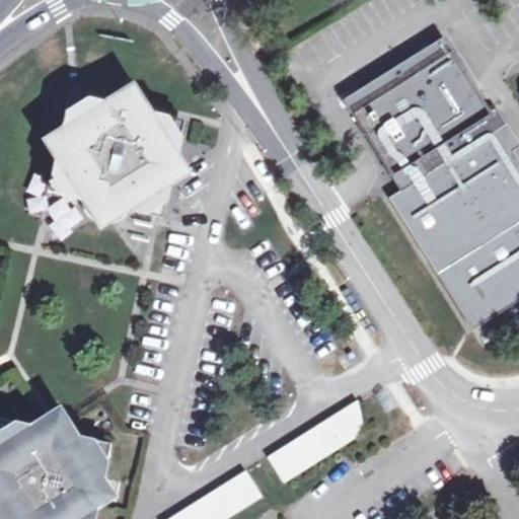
[(370,109),(356,119),(404,196),(394,203),(473,326),(518,298),(518,162),(516,158),(510,148),(518,143),(501,115),(495,119),(447,43),(361,96),(366,102),(370,109)]
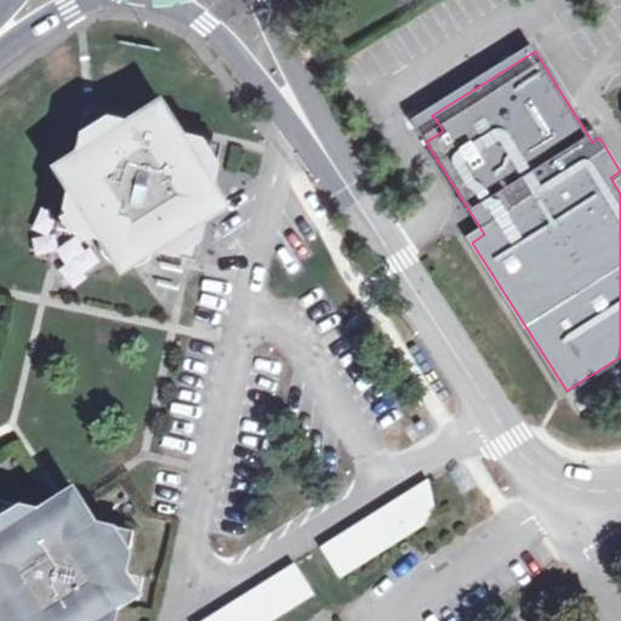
[(93,115),(86,114),(83,134),(80,146),(50,165),(69,194),(66,212),(62,232),(68,233),(93,239),(120,277),(158,252),(186,258),(194,260),(199,240),(203,224),(231,205),(212,180),(217,163),(221,143),(212,141),(187,136),(161,96),(125,123),(93,115)]
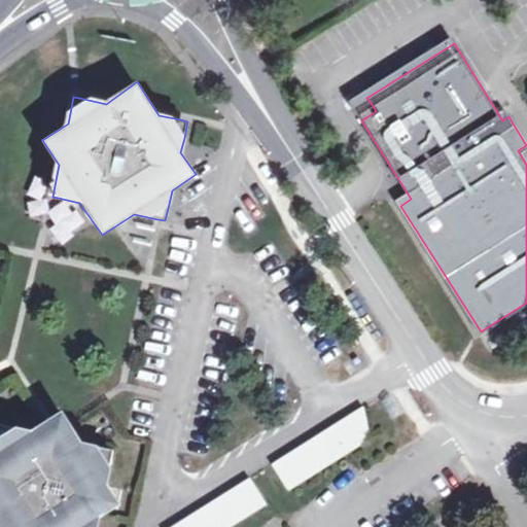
[(366,98),(353,106),(361,120),(376,111),(372,104),(366,98)]
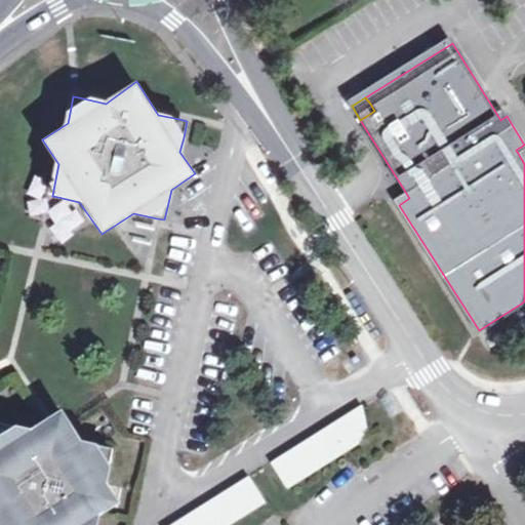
[(366,429),(365,421),(361,405),(270,462),(286,488),(359,443),(364,438),(365,433),(366,429)]
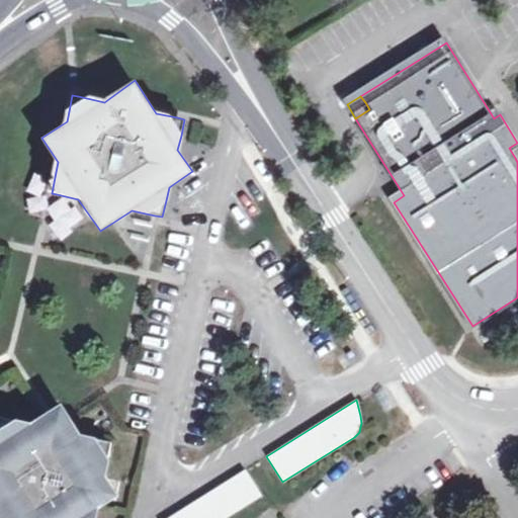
[(0,517),(89,517),(92,510),(117,496),(101,469),(104,455),(108,440),(92,436),(79,433),(67,412),(62,403),(51,409),(30,421),(10,416),(0,413),(0,517)]
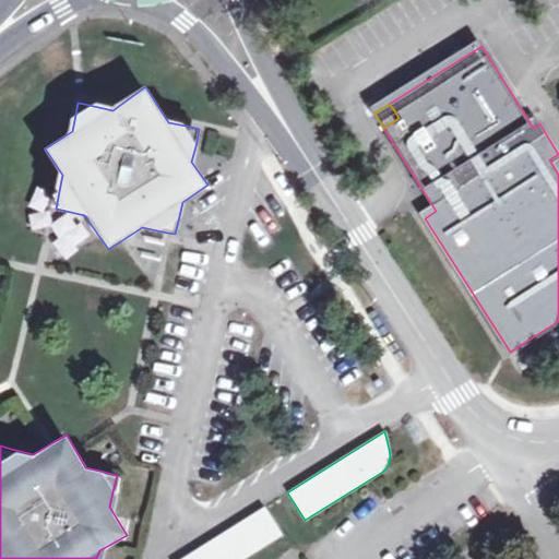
[(179,558),(241,558),(282,534),(265,506),(179,558)]
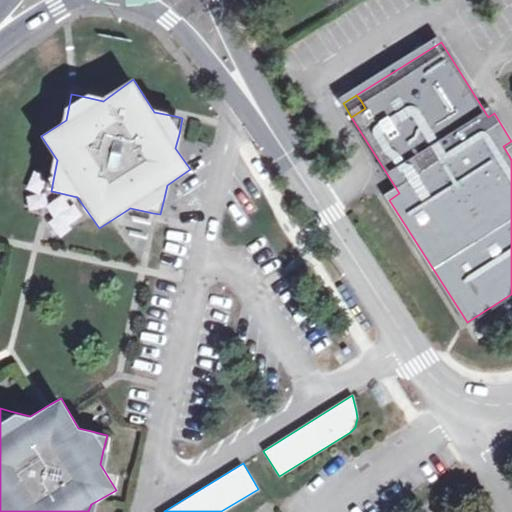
All buildings are outlined.
